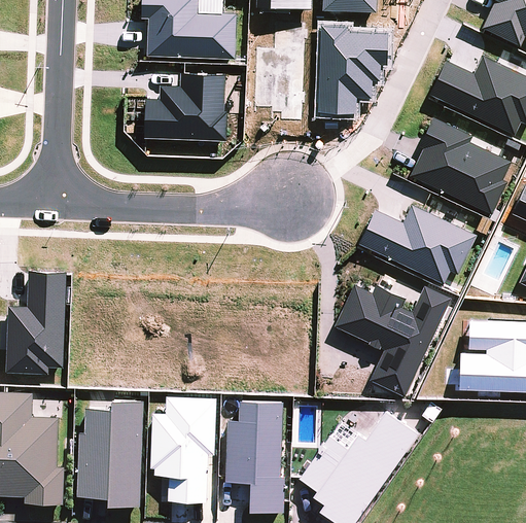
[(198,0),(140,0),(140,20),(148,20),(146,58),(234,62),(236,15),(198,14),(198,0)]
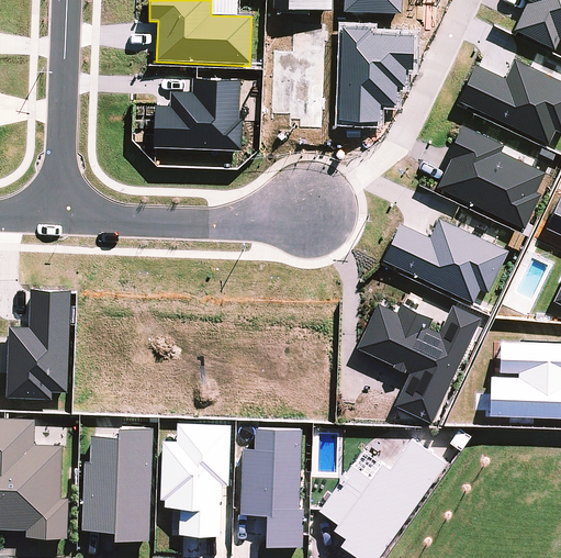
[(560,0),(527,0),(513,32),(553,52),(558,41),(560,42),(560,0)]
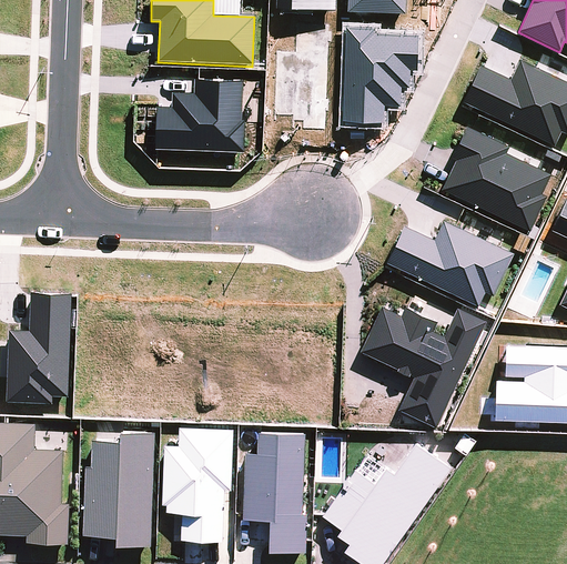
[(566,137),(566,84),(518,62),(509,81),(479,67),(462,103),(554,148),(560,133),(566,137)]
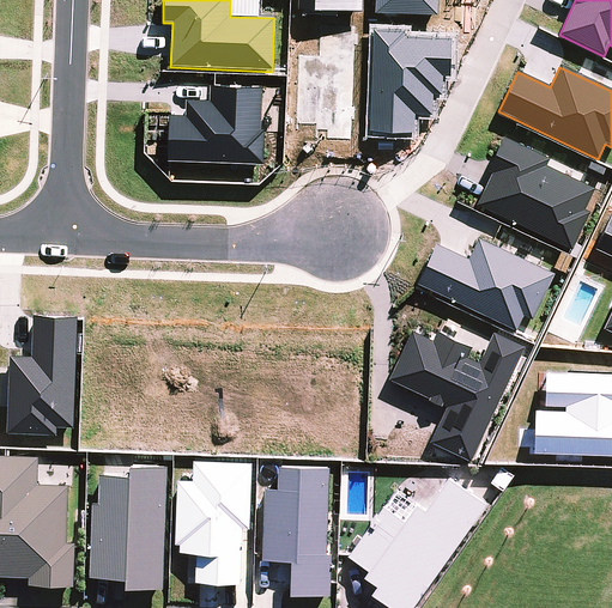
[(185,102),(185,119),(169,117),(168,163),(260,165),(262,89),(210,87),(210,103),(185,102)]
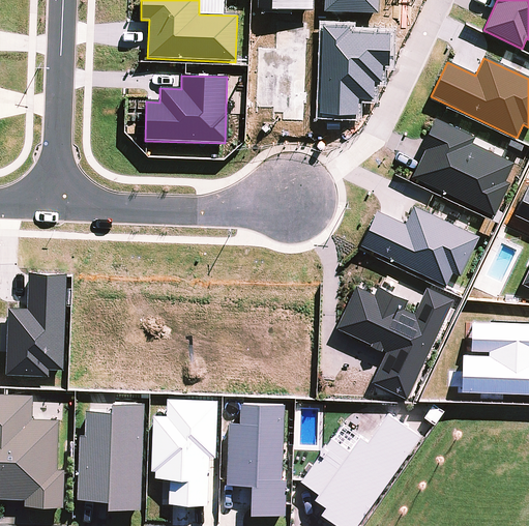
[(517,162),(434,124),(410,178),(493,214),(517,162)]
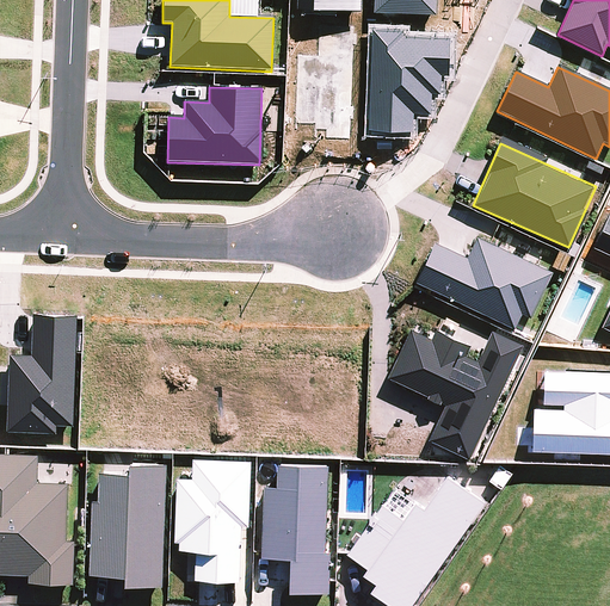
[(529,320),(552,274),(475,237),(466,259),(435,245),(416,284),(513,332),(522,316),(529,320)]
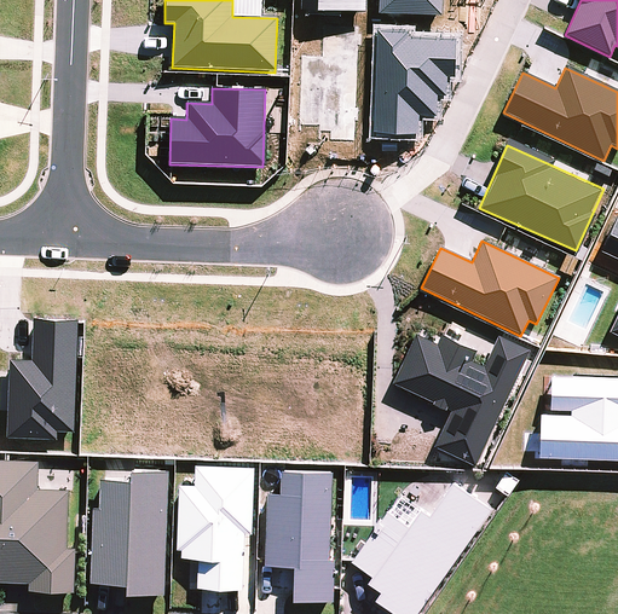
[(74,434),(79,320),(33,318),(32,360),(9,359),(6,439),(57,441),(57,433),(74,434)]
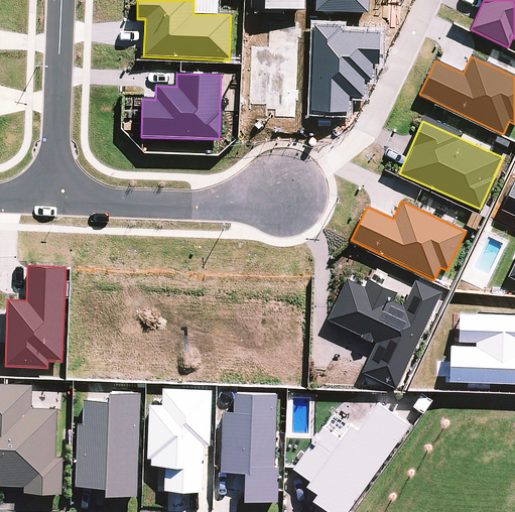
[(364,287),(347,278),(327,321),(375,344),(361,373),(395,389),(441,294),(413,280),(405,297),(368,279),(364,287)]
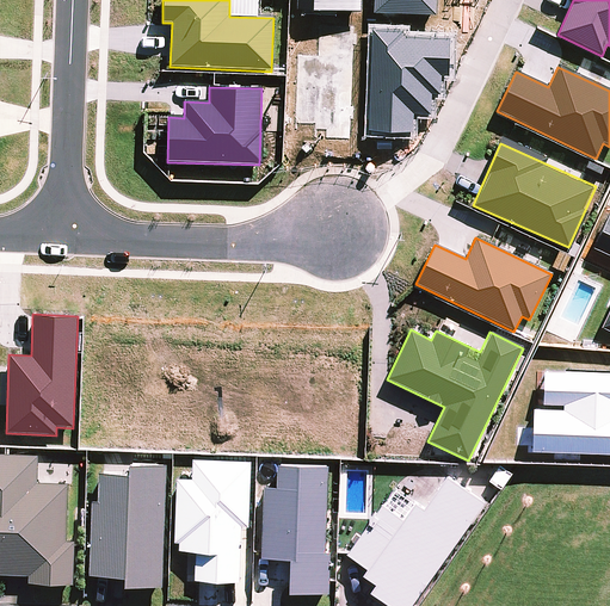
[(66,538),(68,482),(35,481),(36,457),(0,455),(0,576),(75,581),(76,538),(66,538)]
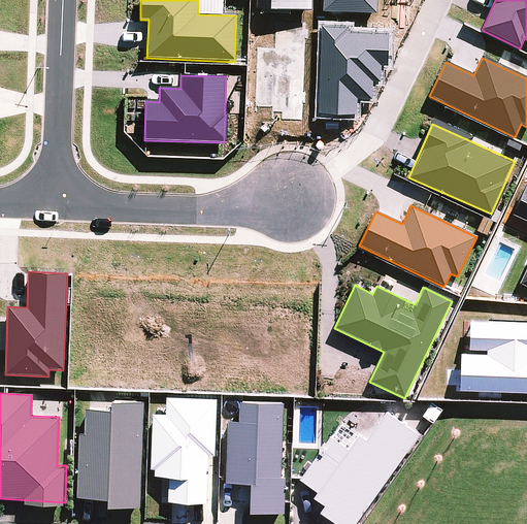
[(153,417),(150,477),(168,478),(167,503),(210,504),(215,399),(165,397),(164,417),(153,417)]
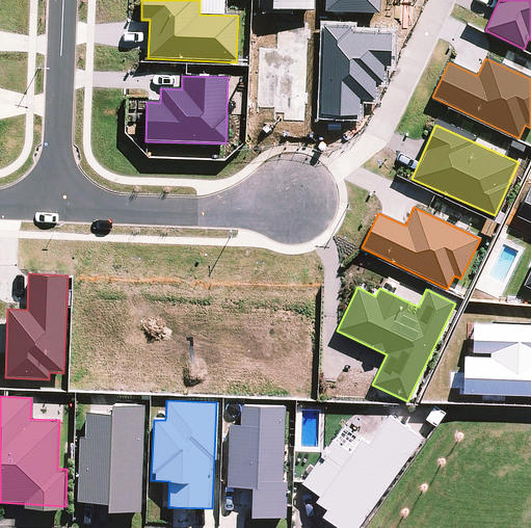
[(109,415),(82,414),(79,503),(111,504),(111,510),(142,511),(145,405),(109,404),(109,415)]
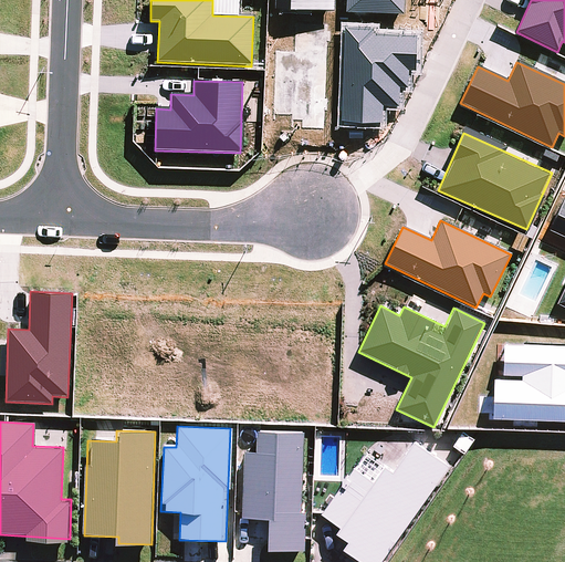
[(257,451),(242,451),(242,519),(269,519),(269,550),(303,550),(303,433),(257,433),(257,451)]
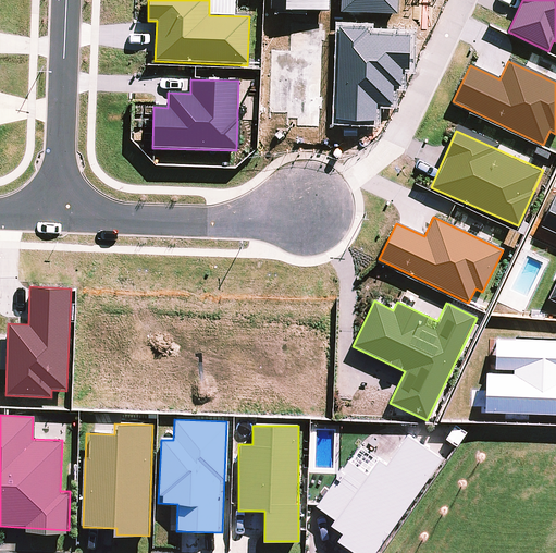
[(366,474),(348,461),(316,506),(334,520),(331,526),(342,533),(336,541),(351,552),(374,552),(441,461),(405,434),(384,463),(378,457),(366,474)]
